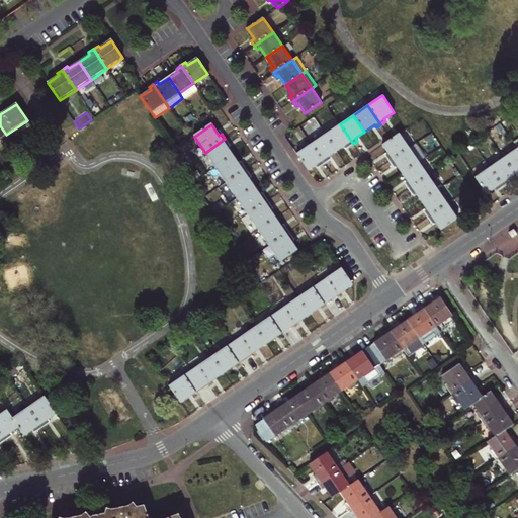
[(353,144),(340,124),(326,134),(337,150),(346,144),(348,147),(353,144)]
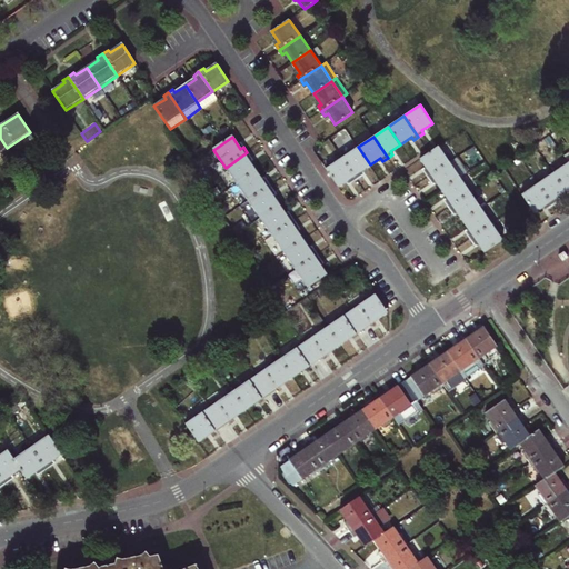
[(358,147),(343,157),(357,178),(362,176),(360,172),(370,165),(358,147)]
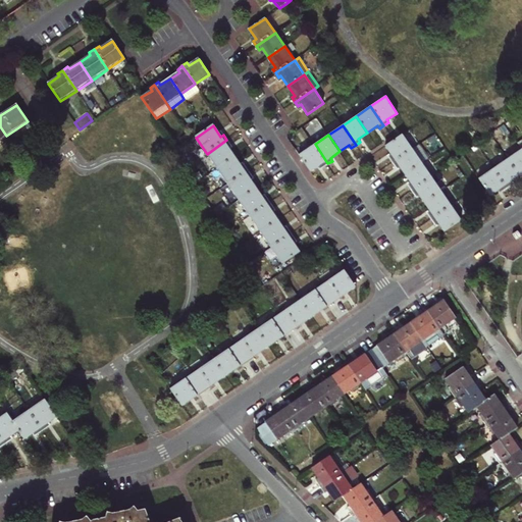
[(412,149),(402,135),(385,146),(393,155),(389,157),(393,162),(412,149)]
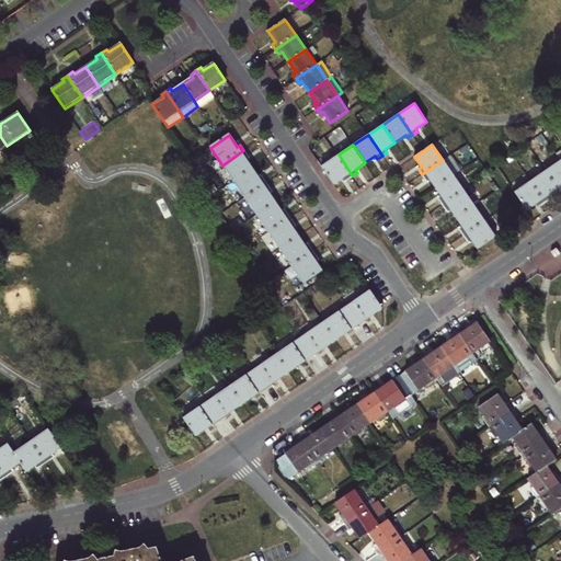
[(222,165),(233,182),(252,169),(244,158),(248,156),(243,150),(222,165)]
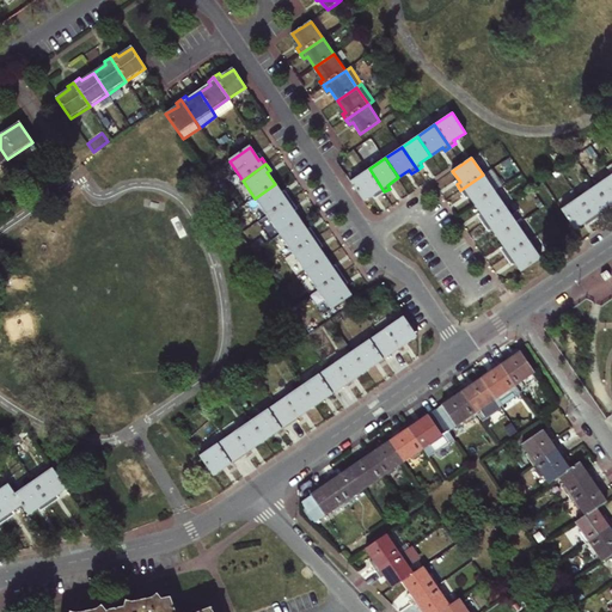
[(369,169),(352,181),(365,200),(377,193),(379,195),(384,191),(369,169)]
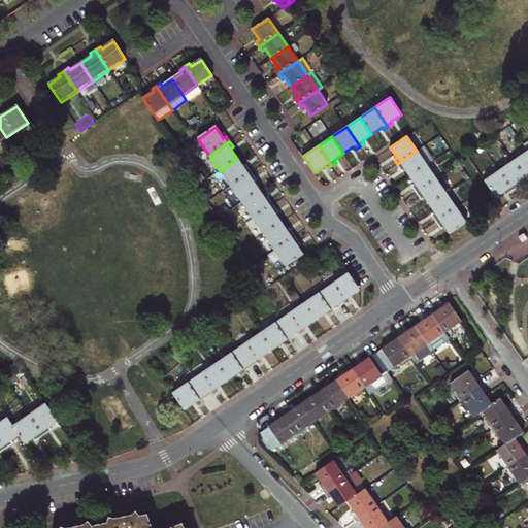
[(403,167),(409,175),(426,164),(417,151),(397,164),(400,168),(403,167)]
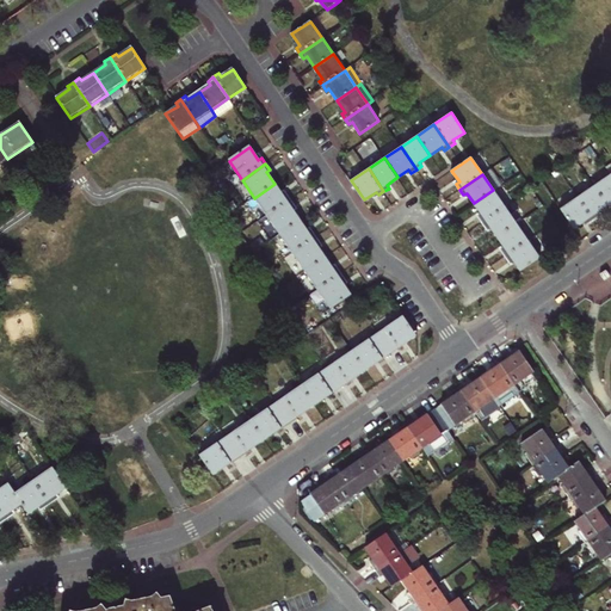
[(610,174),(594,186),(609,205),(610,203),(610,174)]
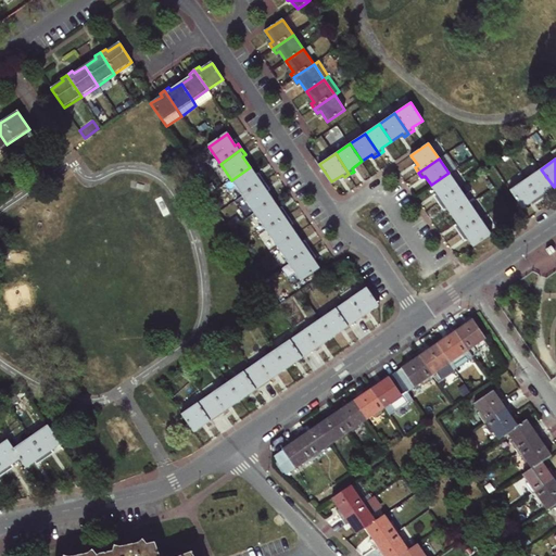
[(231,180),(243,198),(264,184),(261,177),(257,179),(250,167),(231,180)]
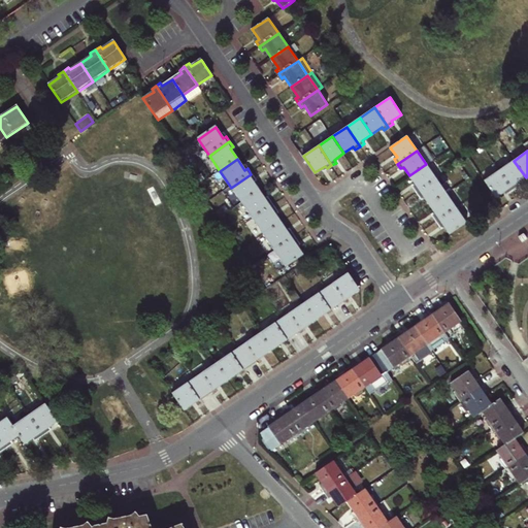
[(514,161),(499,170),(513,190),(518,187),(516,185),(526,177),(514,161)]
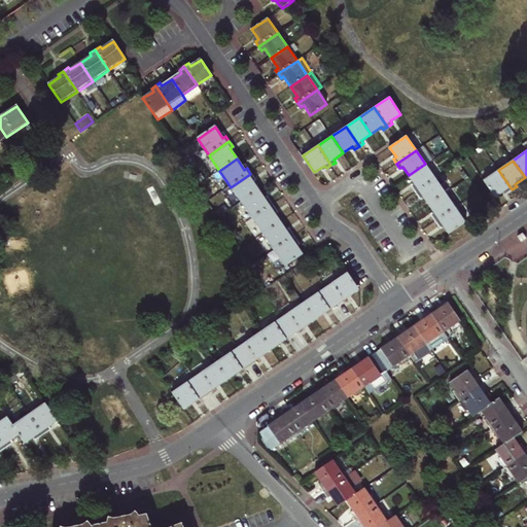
[(425,164),(409,175),(416,185),(413,187),(416,191),(435,178),(425,164)]
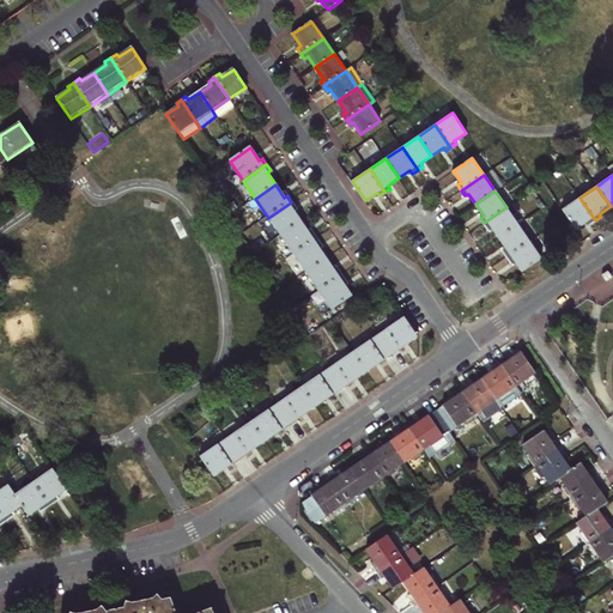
[(580,198),(564,208),(578,229),(589,222),(590,224),(595,220),(580,198)]
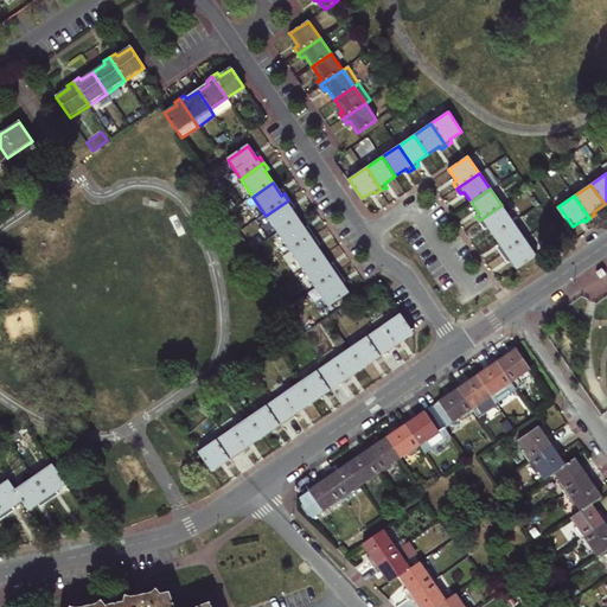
[(293,206),(288,200),(266,216),(278,234),(299,219),(291,208),(293,206)]
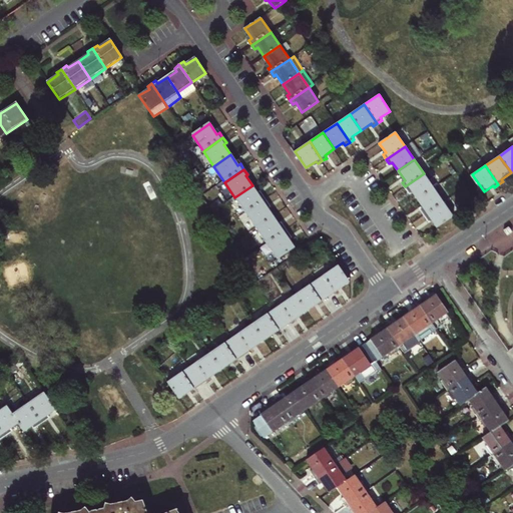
[(411,189),(417,198),(434,187),(424,173),(405,186),(408,191),(411,189)]
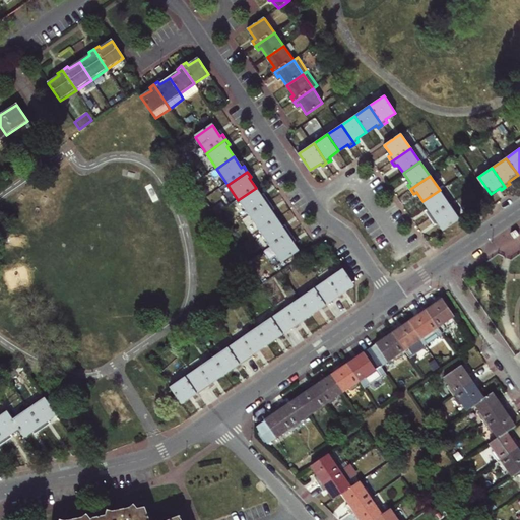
[(263,199),(256,188),(238,200),(249,216),(268,203),(265,198),(263,199)]
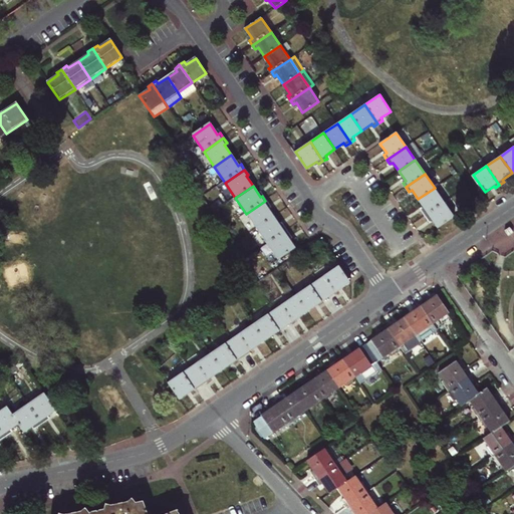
[(425,215),(444,202),(435,188),(418,199),(425,209),(422,211),(425,215)]
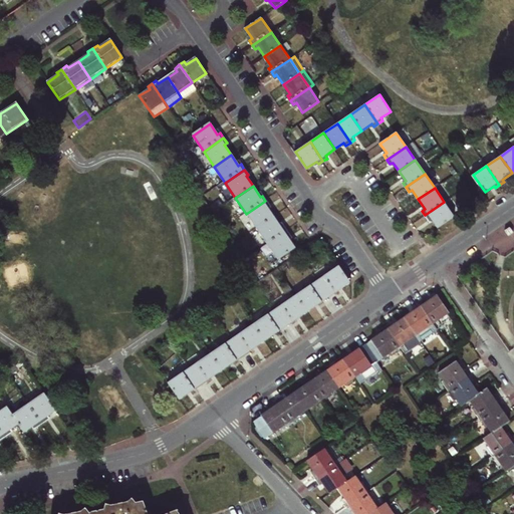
[(265,201),(246,214),(256,229),(274,217),(267,207),(269,206),(265,201)]
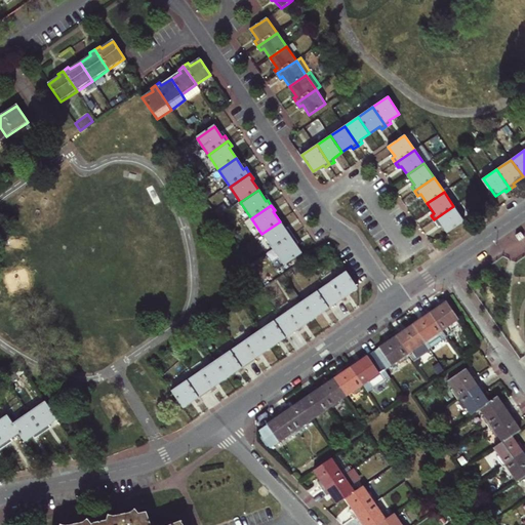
[(463,220),(453,206),(434,219),(437,225),(440,223),(447,232),(463,220)]
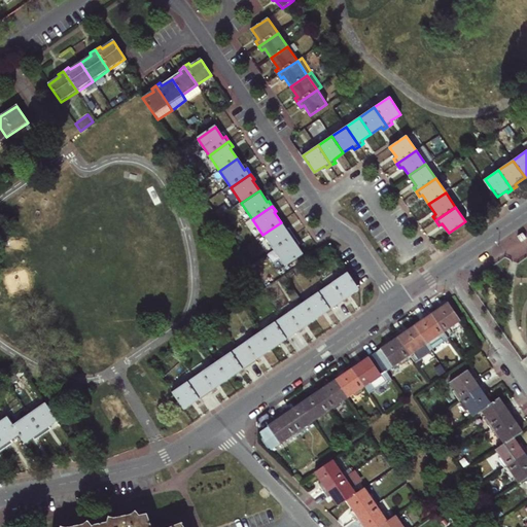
[(288,234),(281,222),(262,235),(274,251),(293,238),(290,232),(288,234)]
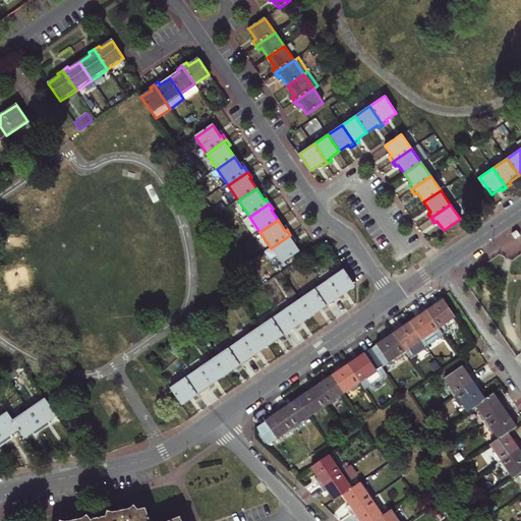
[(511,235),(515,241),(517,239),(520,237),(516,231),(511,235)]
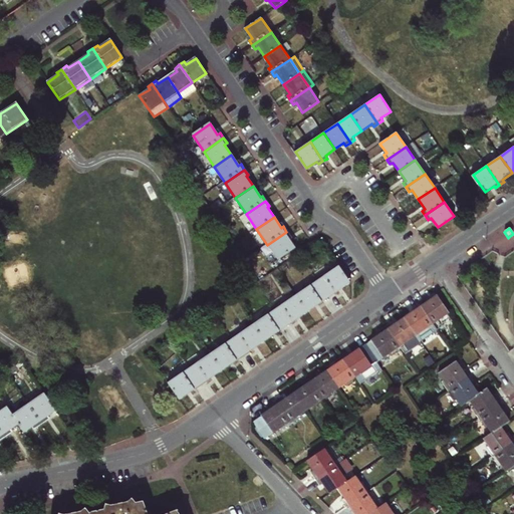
[(290,237),(286,232),(267,245),(278,260),(295,249),(288,238),(290,237)]
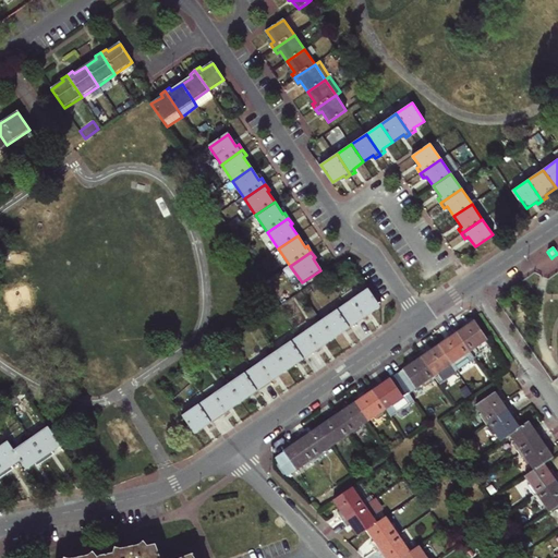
[(368,290),(346,305),(358,324),(380,307),(368,290)]
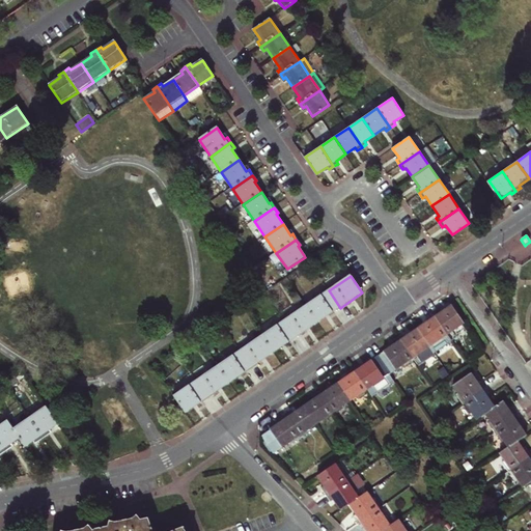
[(306,306),(317,323),(340,308),(329,290),(306,306)]
